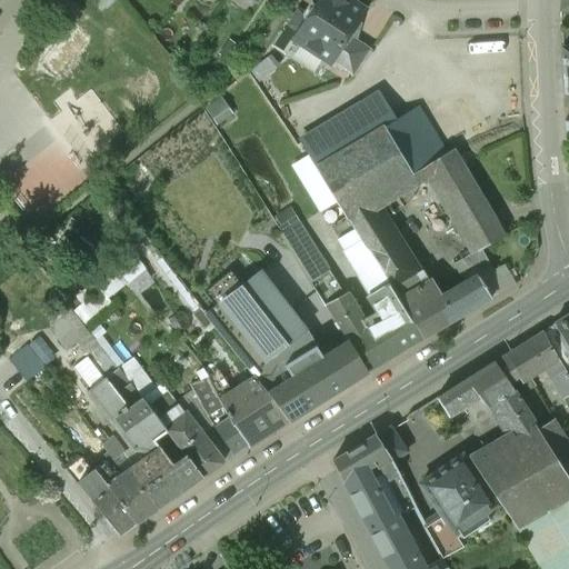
[(318,0),(293,39),(330,62),(348,35),(363,11),(347,0),(318,0)]
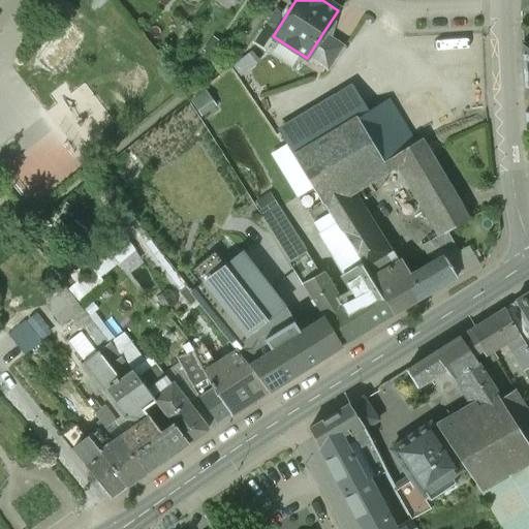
[(323,32),(307,58),(328,71),(344,45),(323,32)]
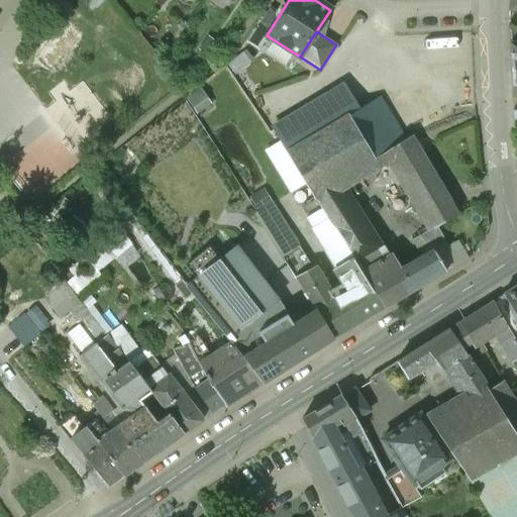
[(192,94),(197,110),(213,105),(208,89),(192,94)]
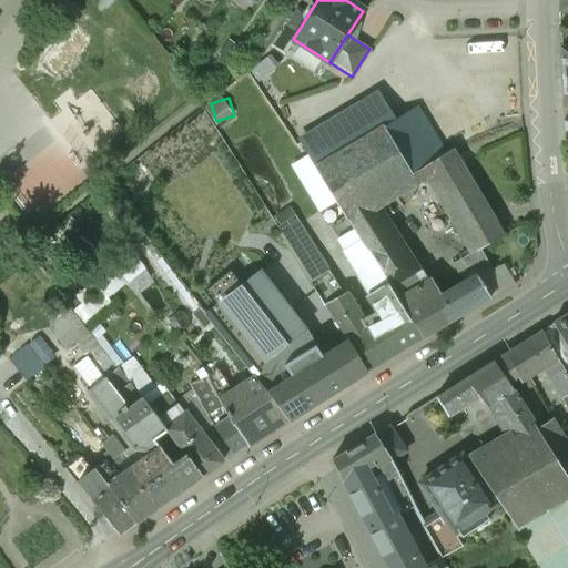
[(307,155),(314,168),(389,122),(375,98),(300,143),(307,155)]
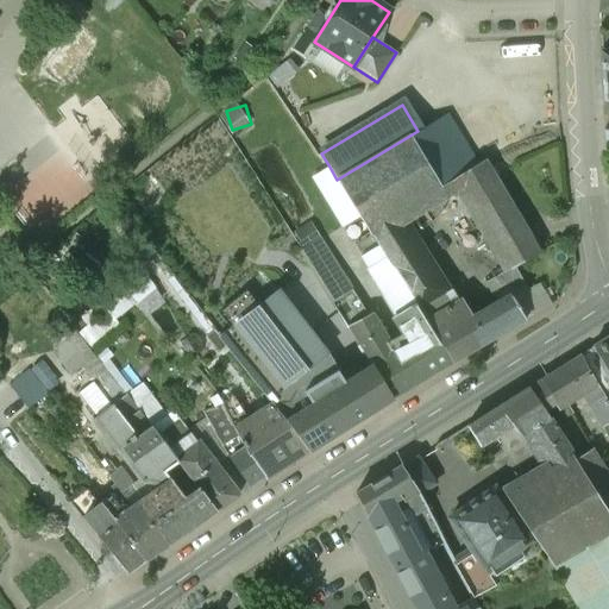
[(418,131),(337,180),(359,215),(369,231),(395,215),(454,180),(475,167),(475,165),(445,115),(418,131)]
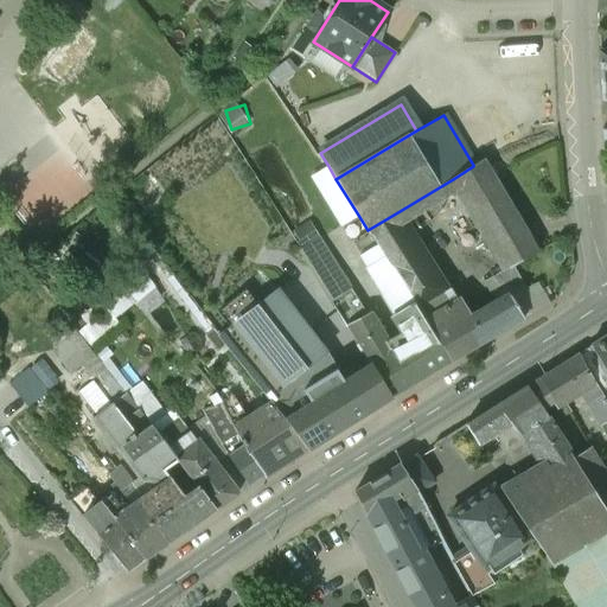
[(511,268),(536,253),(480,160),(473,165),(473,166),(453,179),(508,268),(508,270),(511,268)]
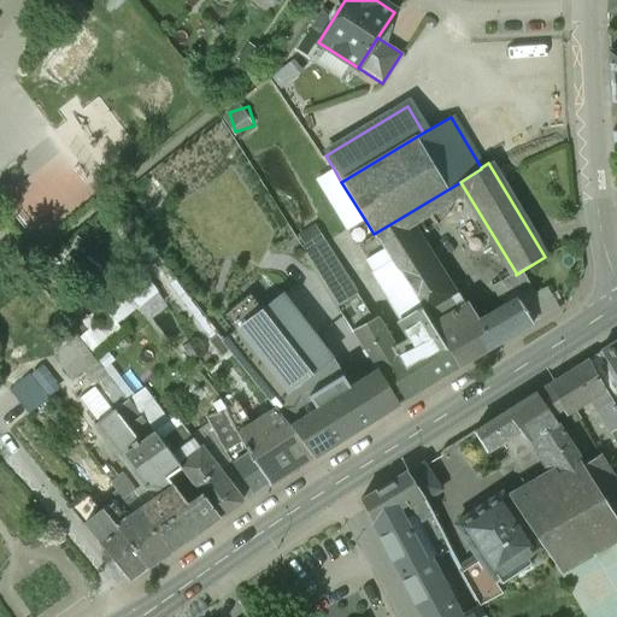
[(341,182),(334,169),(317,180),(347,229),(364,218),(341,182)]
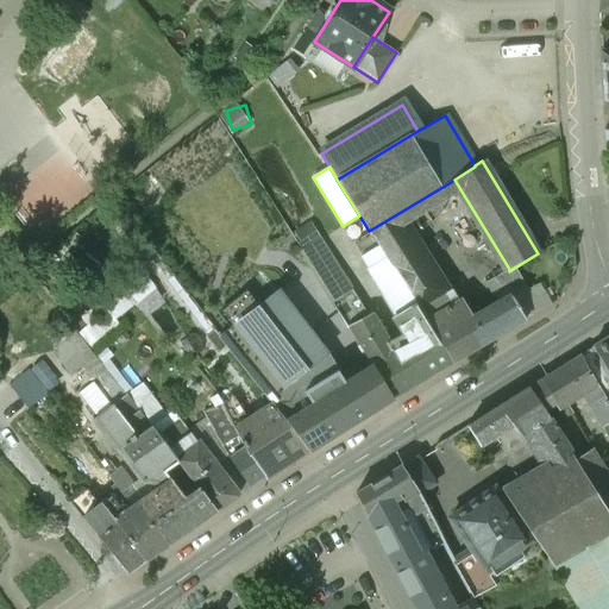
[(395,215),(369,231),(378,245),(387,258),(426,321),(452,307),(395,215)]
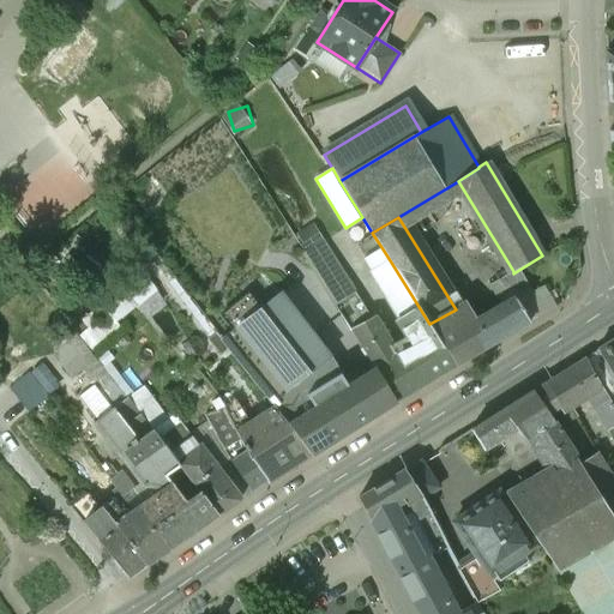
[(390,260),(381,247),(363,259),(372,272),(390,260)]
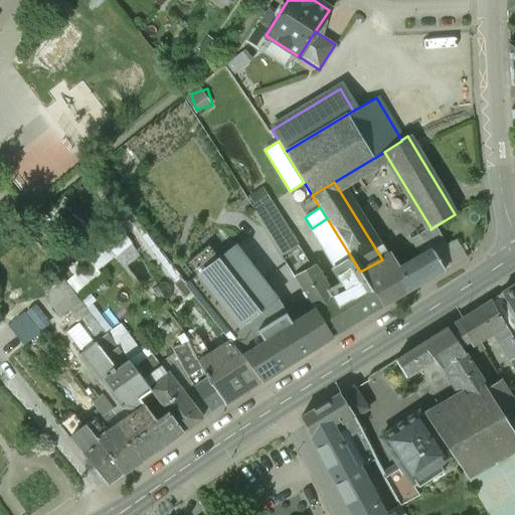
[(330,337),(382,306),(355,275),(360,272),(327,218),(312,228),(311,229),(332,268),(331,268),(341,284),(327,292),(313,268),(310,270),(296,279),(316,310),(314,311),(330,337)]
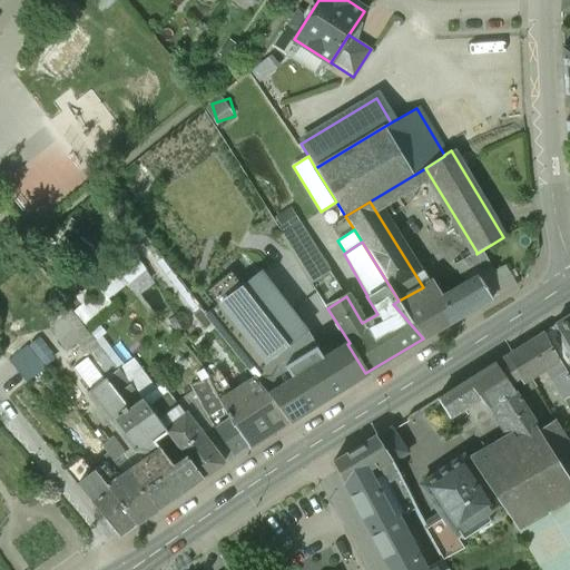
[(327,308),(343,298),(328,273),(322,276),(305,248),(294,256),(326,308),(327,308)]
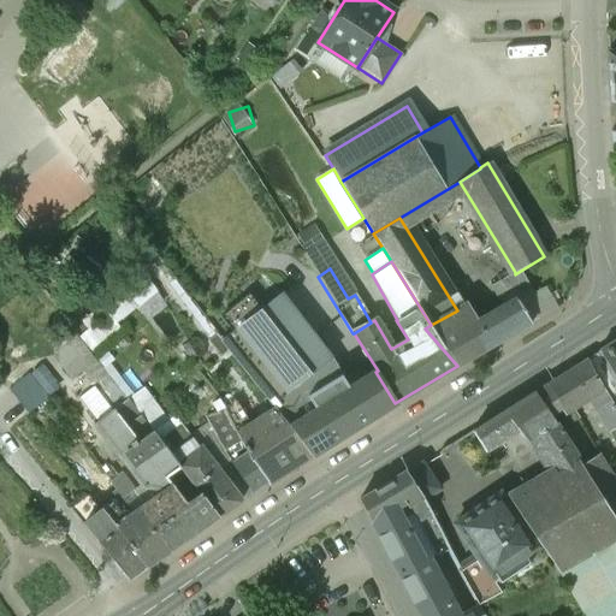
[(515,274),(515,272),(492,288),(503,308),(519,300),(520,301),(532,294),(519,272),(515,274)]
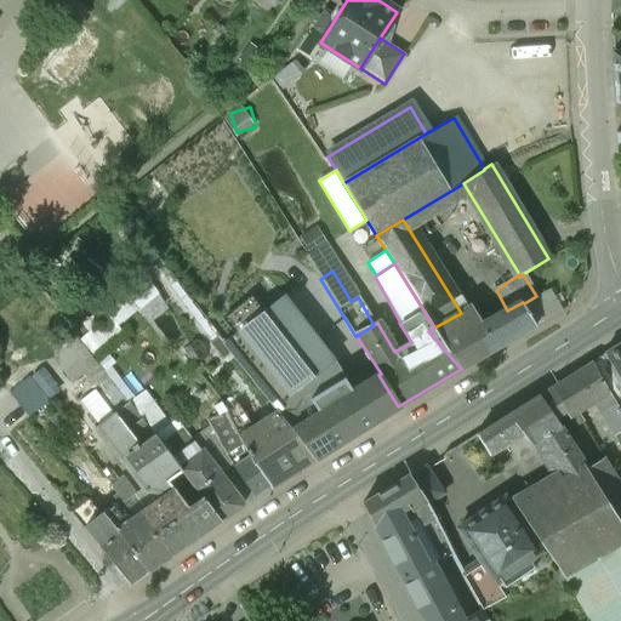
[(285,296),(221,341),(288,425),(292,429),(352,391),(332,360),(285,296)]
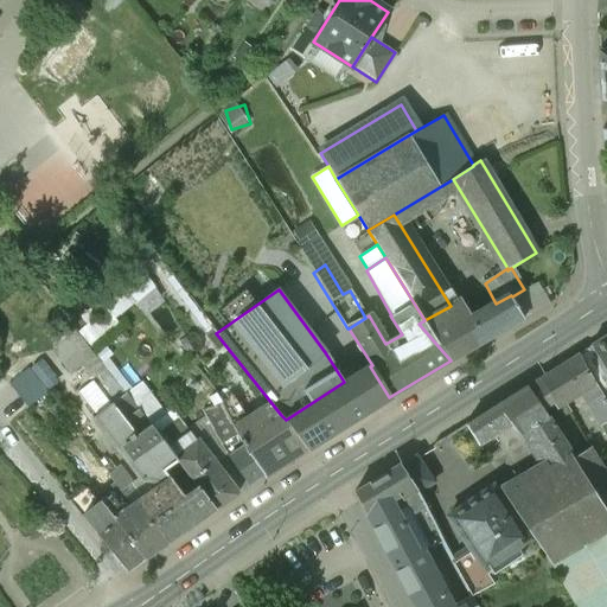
[(471,317),(485,340),(523,319),(512,296),(511,295),(496,304),(471,317)]
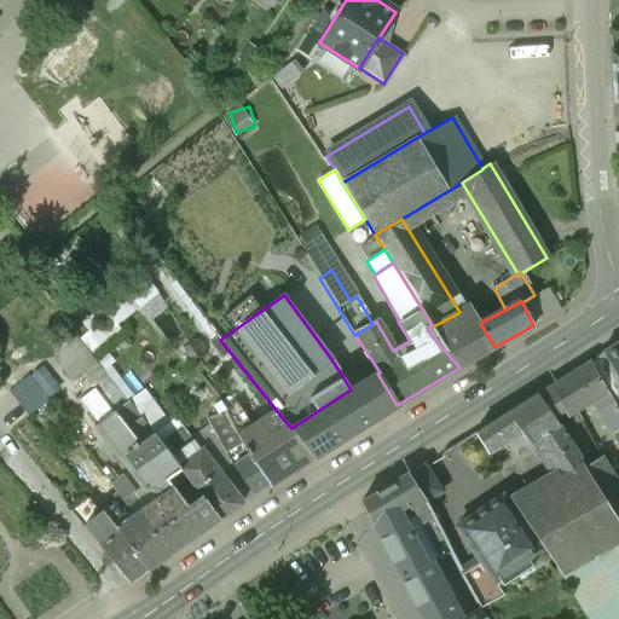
[(460,368),(495,347),(480,323),(469,306),(460,312),(433,327),(427,330),(460,368)]
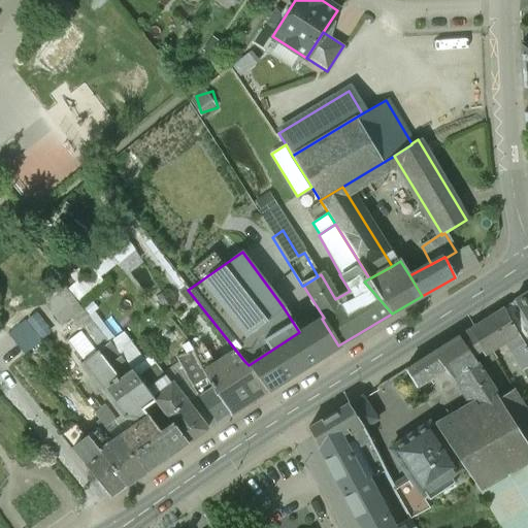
[(89,273),(70,289),(75,295),(83,290),(84,291),(92,284),(90,283),(94,279),(89,273)]
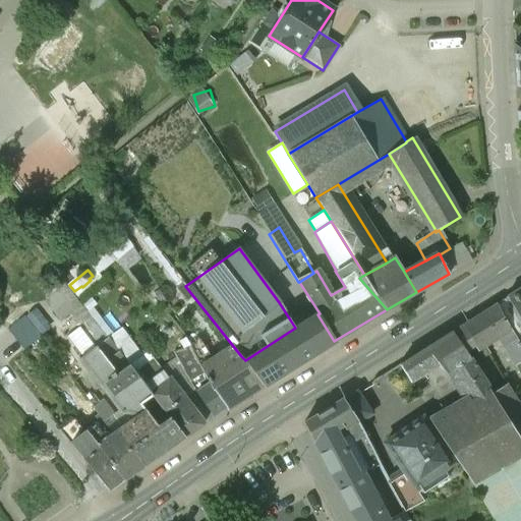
[(520,288),(508,297),(520,319),(520,288)]
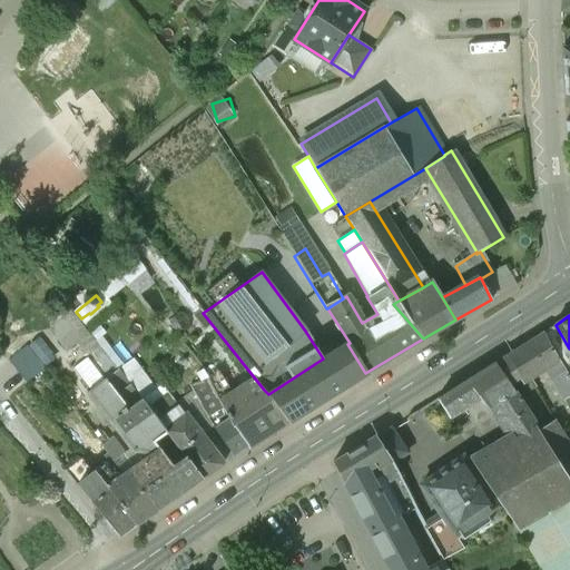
[(106,379),(117,371),(79,321),(68,330),(106,377),(106,379)]
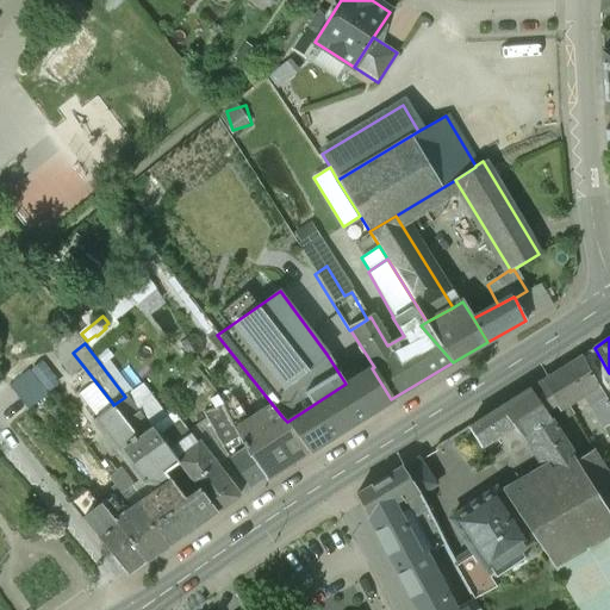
[(609,373),(595,348),(582,355),(599,385),(608,400),(609,399),(609,373)]
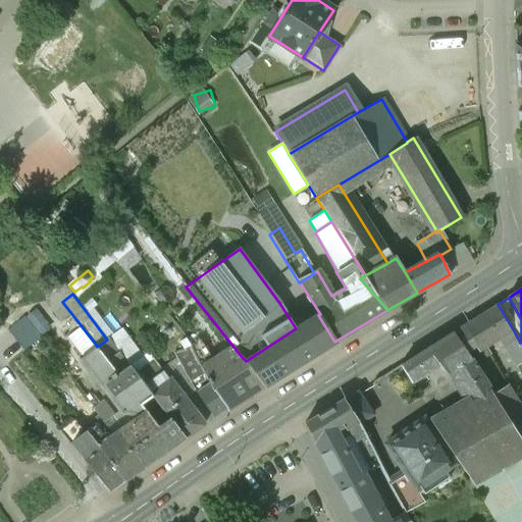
[(498,304),(465,325),(479,348),(485,345),(504,334),(513,329),(498,304)]
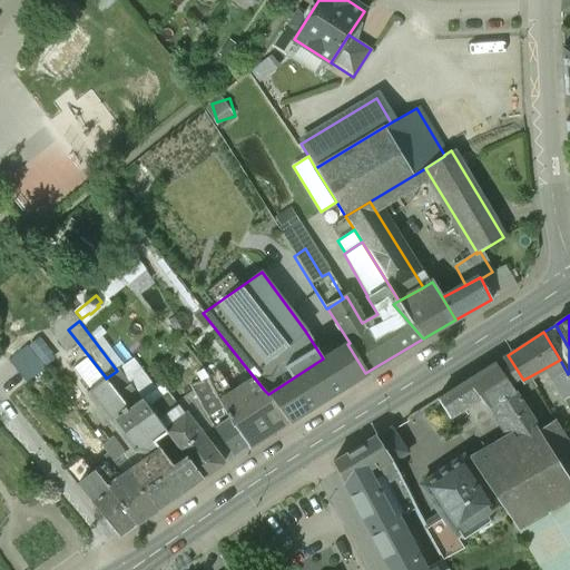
[(288,420),(365,373),(347,344),(323,359),(268,394),(288,420)]
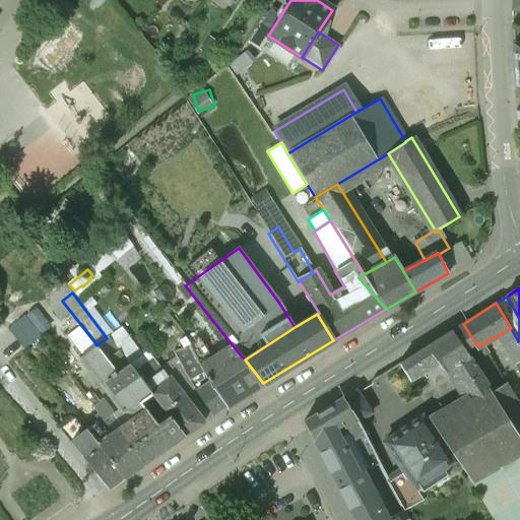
[(23,315),(7,328),(24,349),(40,336),(23,315)]
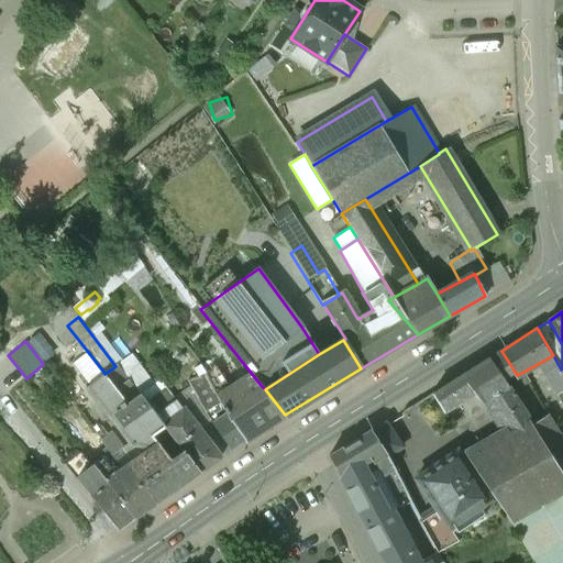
[(517,375),(501,351),(489,359),(508,386),(517,375)]
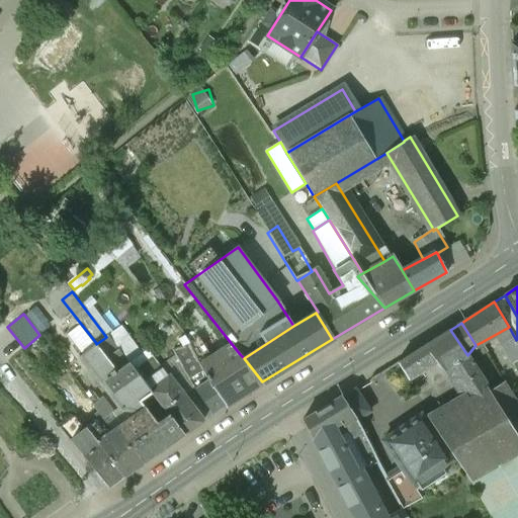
[(517,343),(516,340),(509,327),(500,332),(507,343),(502,345),(512,363),(517,359),(517,343)]
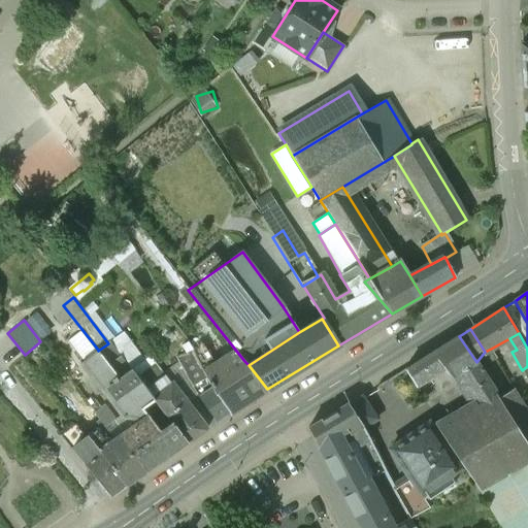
[(476,362),(459,336),(432,353),(443,367),(453,377),(457,374),(476,362)]
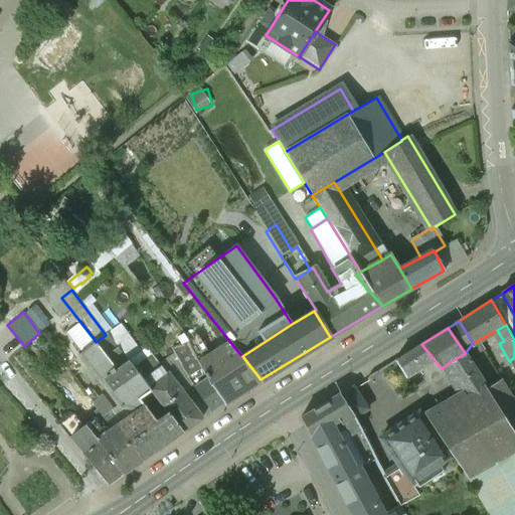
[(207,379),(229,366),(225,361),(222,357),(218,361),(192,329),(188,331),(191,335),(186,339),(189,344),(193,351),(207,378),(207,379)]
